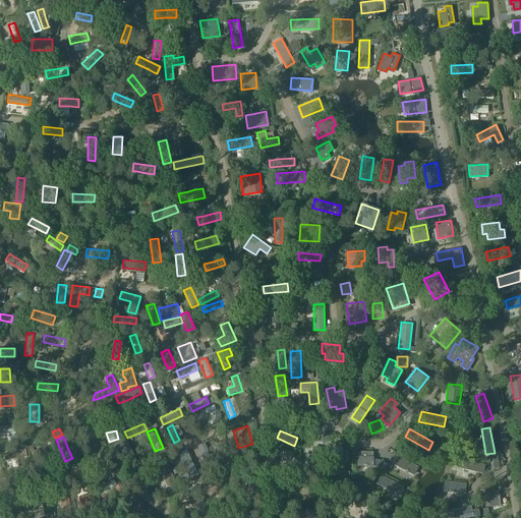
[(124,437),(104,449),(108,456),(128,444),(124,437)]
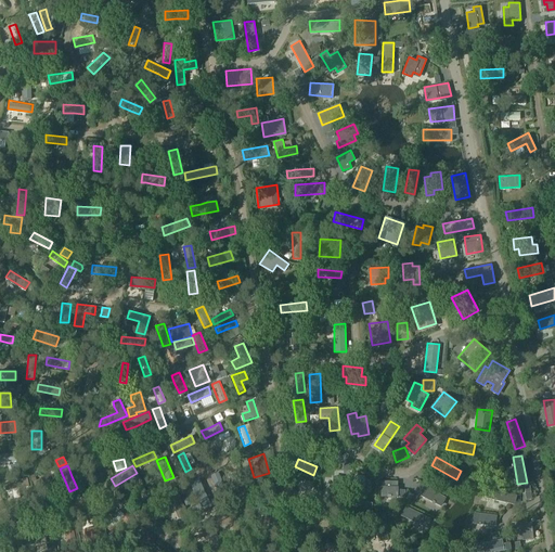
[(219,474),(213,477),(216,484),(220,495),(227,491),(219,474)]
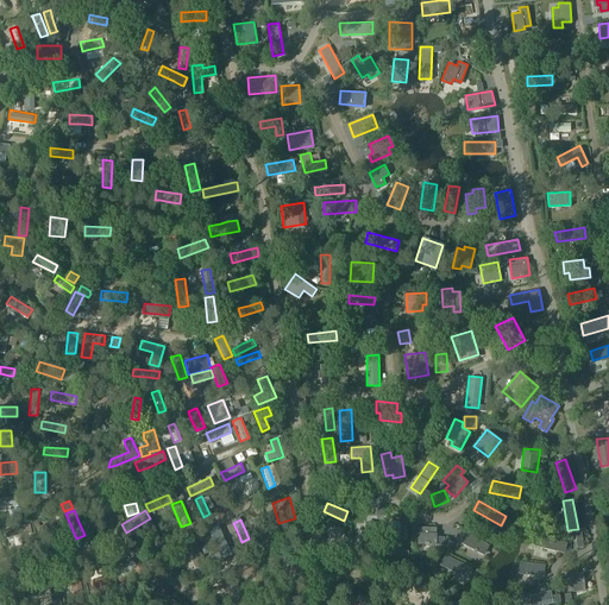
[(359,552),(365,553),(376,553),(377,522),(366,522),(365,534),(359,534),(359,552)]
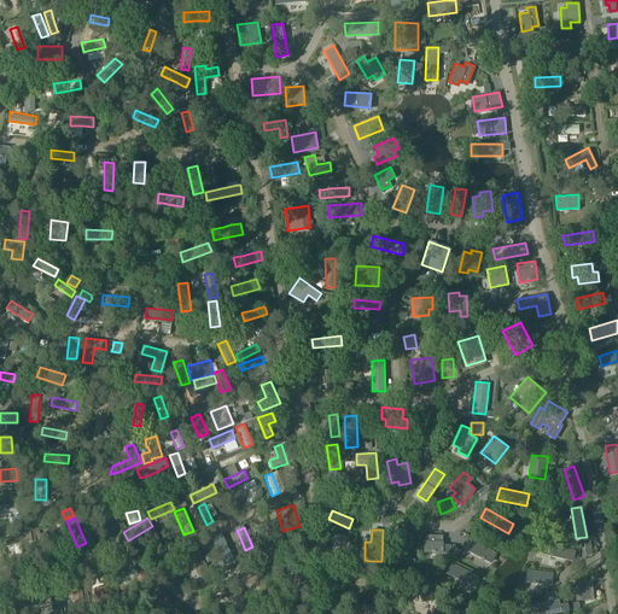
[(395,530),(394,561),(404,562),(406,530),(395,530)]
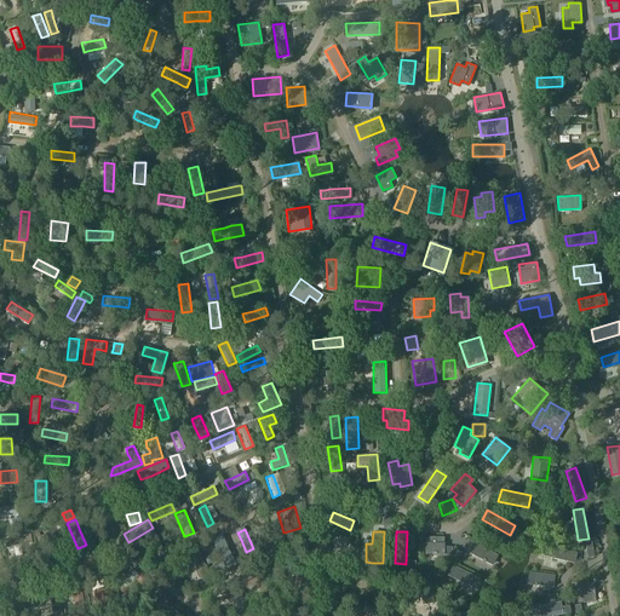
[(30,533),(4,539),(6,547),(33,541),(30,533)]
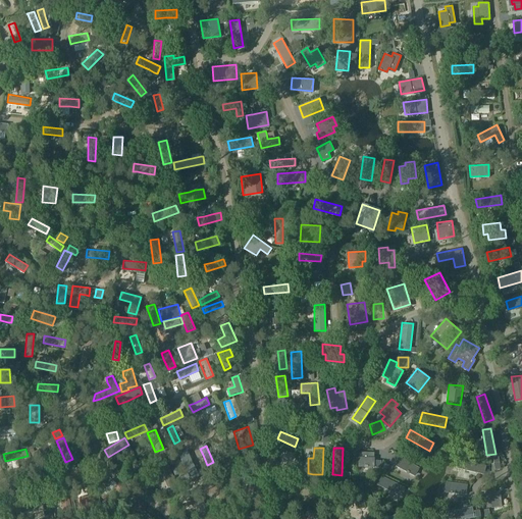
[(37,450),(31,452),(39,472),(45,469),(40,458),(37,450)]
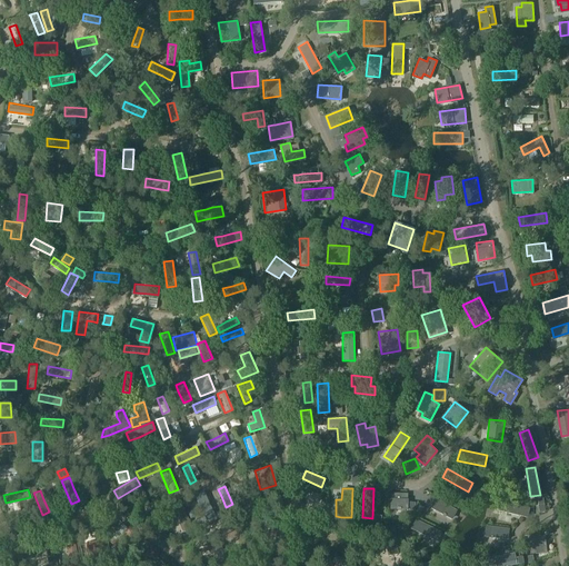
[(391,492),(390,509),(407,509),(408,492),(391,492)]
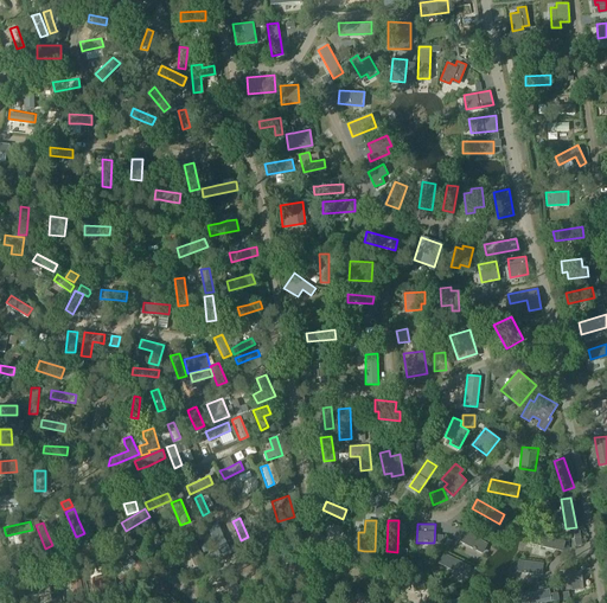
[(460,528),(454,538),(483,552),(487,543),(460,528)]
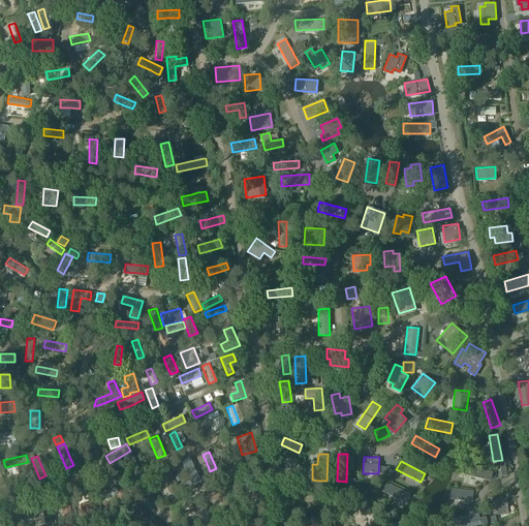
[(222,465),(222,472),(252,473),(252,465),(222,465)]
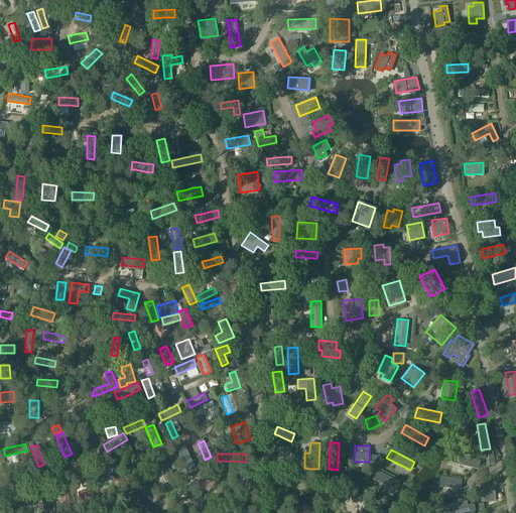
[(455,454),(453,462),(478,468),(480,460),(455,454)]
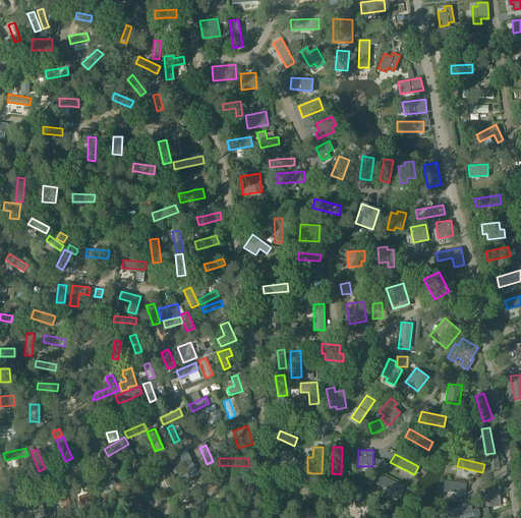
[(175,480),(166,460),(147,468),(151,477),(162,472),(167,484),(175,480)]
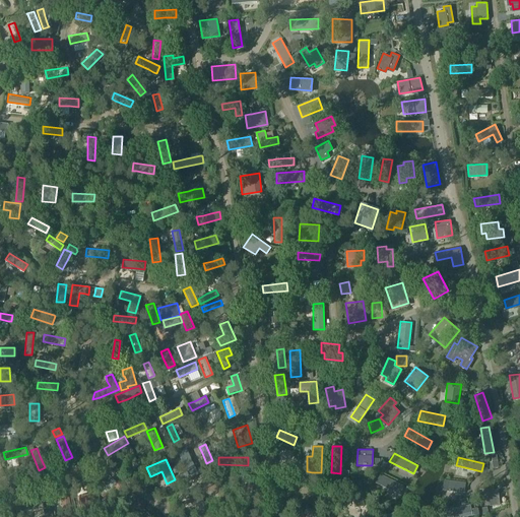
[(184,464),(177,467),(180,473),(196,466),(193,460),(184,464)]
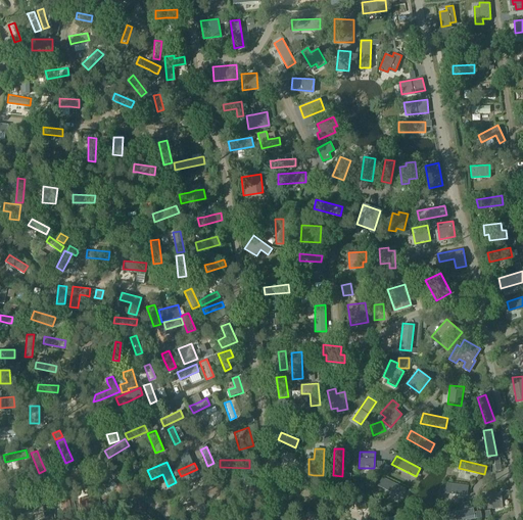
[(381,476),(377,485),(402,497),(407,488),(381,476)]
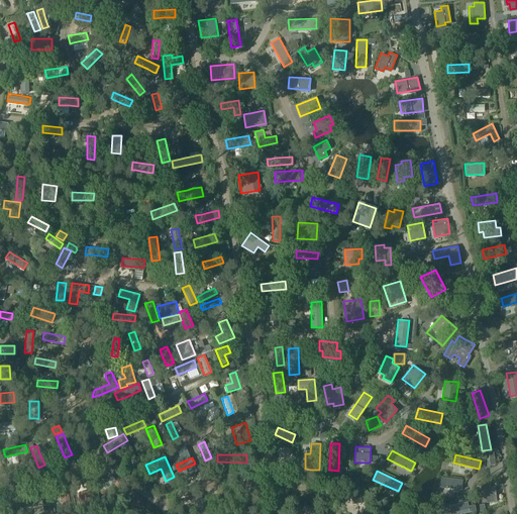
[(103,493),(101,495),(107,500),(122,482),(116,477),(103,493)]
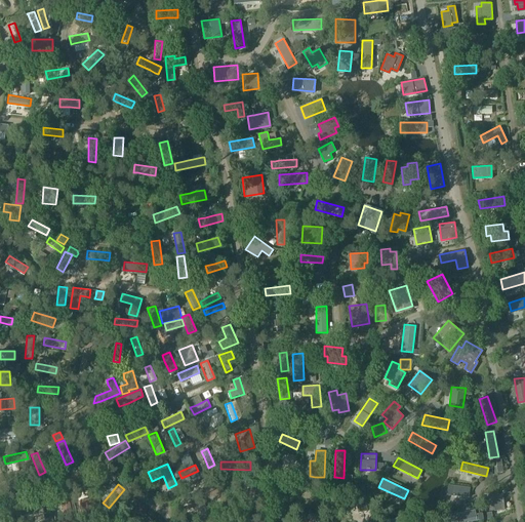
[(259,484),(239,492),(242,499),(263,491),(259,484)]
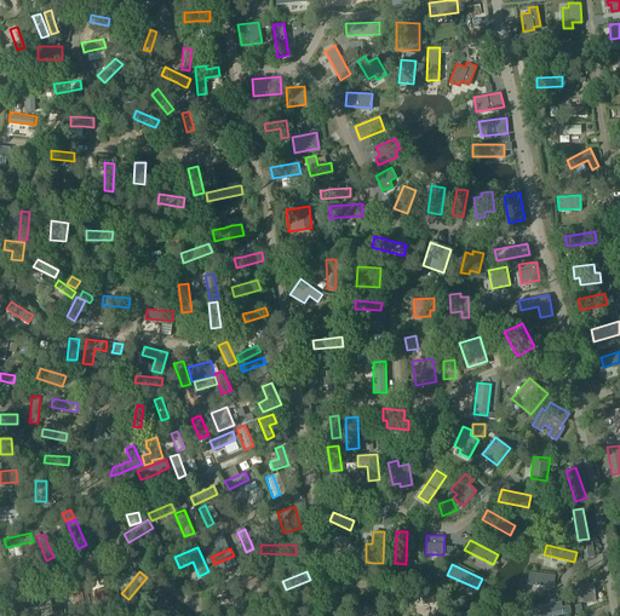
[(342,571),(342,580),(367,581),(368,573),(342,571)]
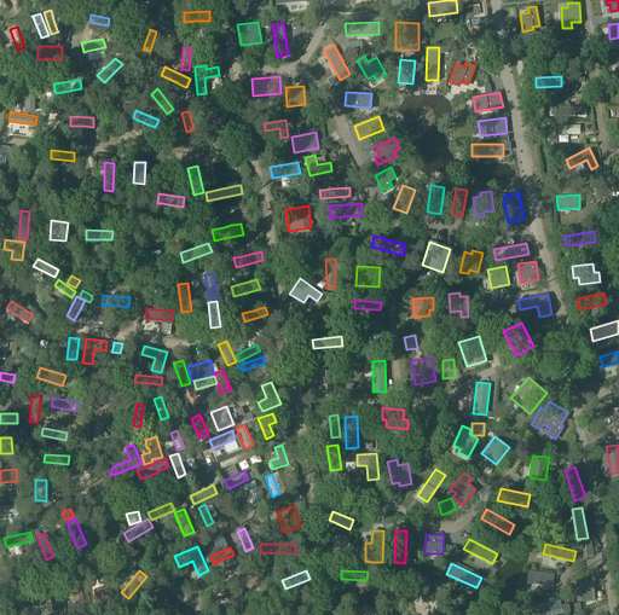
[(416,573),(422,603),(433,601),(427,570),(416,573)]
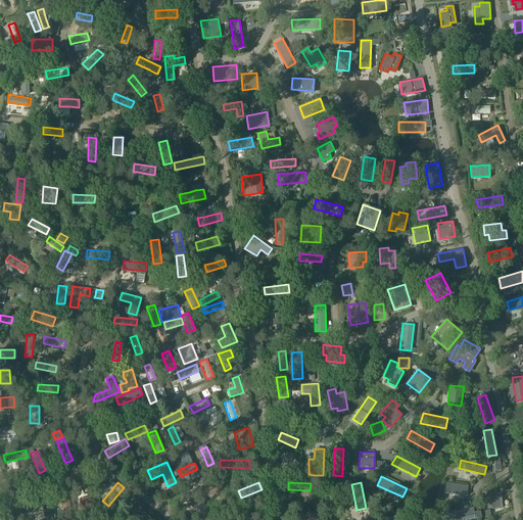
[(446,482),(445,491),(467,493),(468,484),(446,482)]
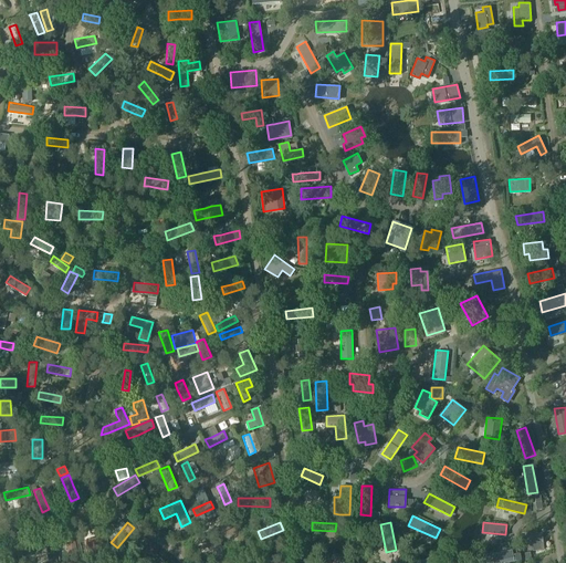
[(348,528),(348,535),(356,535),(366,537),(371,537),(371,529),(348,528)]
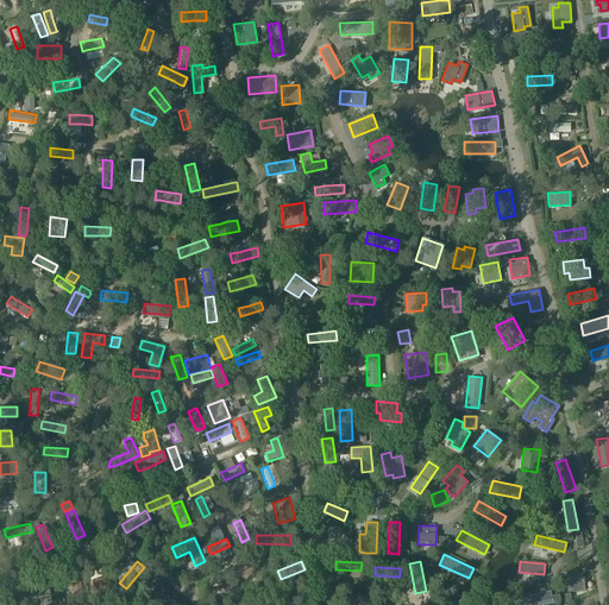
[(583,572),(565,574),(566,591),(584,590),(583,572)]
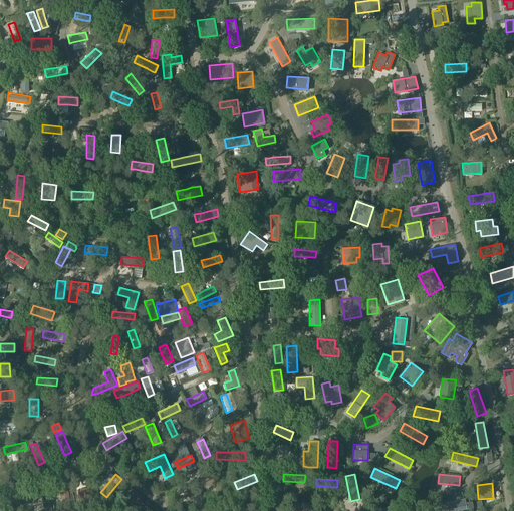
[(85,510),(96,509),(92,486),(76,489),(79,510),(85,510)]
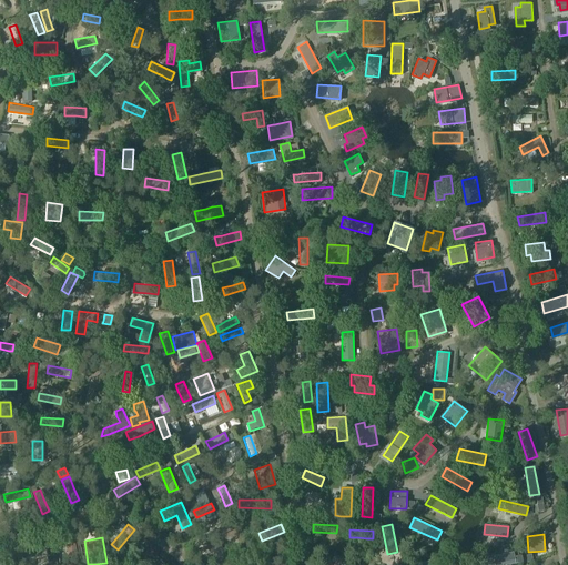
[(47,540),(24,545),(27,553),(33,551),(46,547),(49,547),(47,540)]
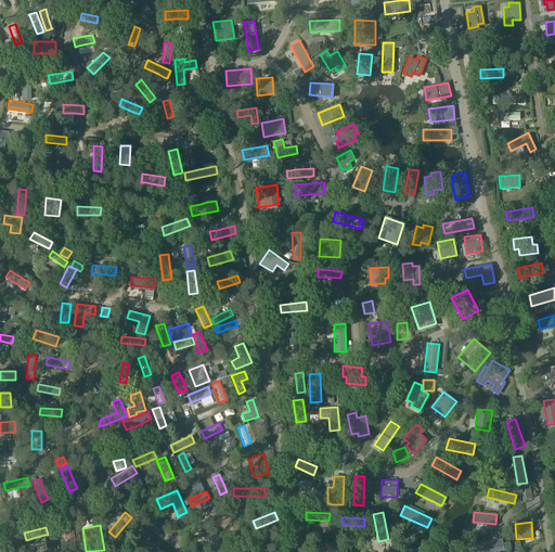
[(217,551),(216,528),(207,529),(209,551),(217,551)]
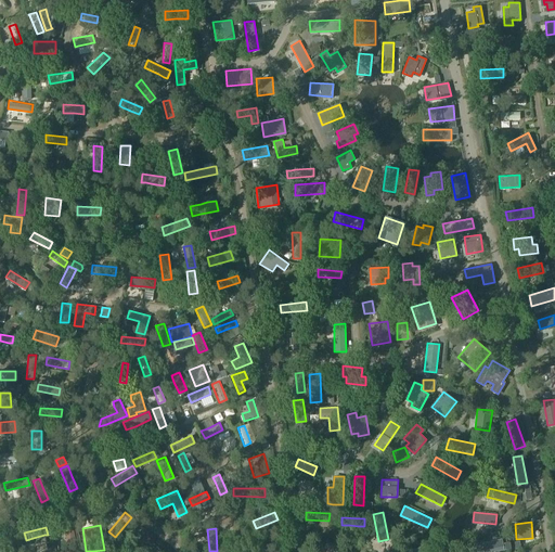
[(77,551),(73,529),(65,531),(66,538),(68,551),(77,551)]
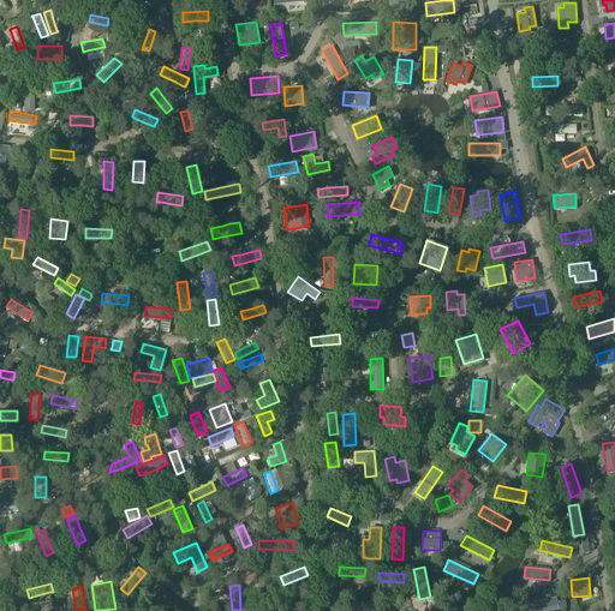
[(149,605),(144,609),(145,610),(154,610),(168,598),(162,591),(157,597),(149,605)]
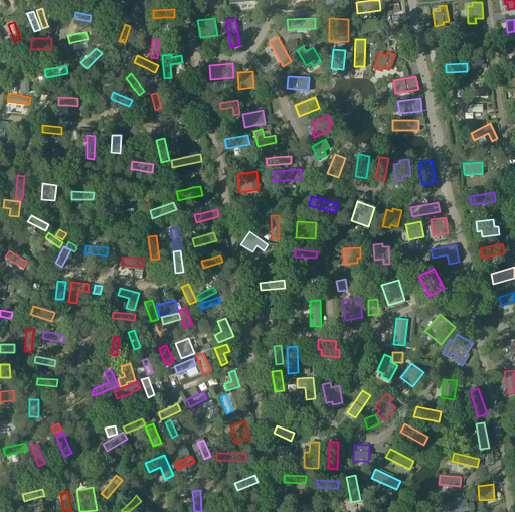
[(270,511),(263,498),(241,508),(242,511),(251,511),(256,510),(258,511),(270,511)]
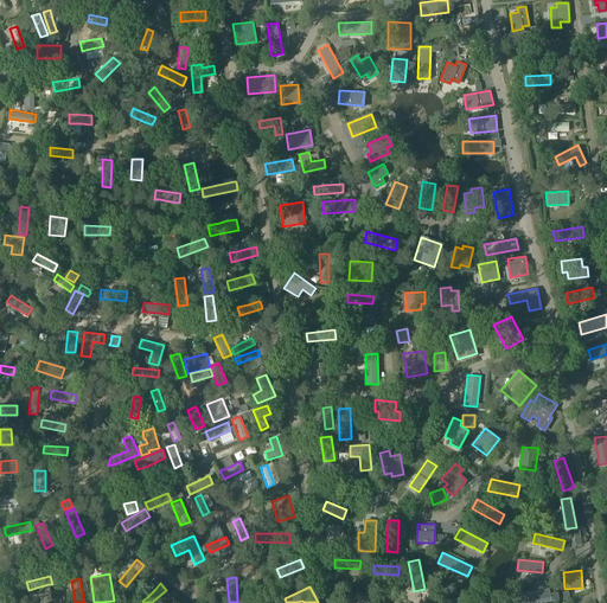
[(549,588),(519,592),(521,602),(530,602),(550,600),(549,588)]
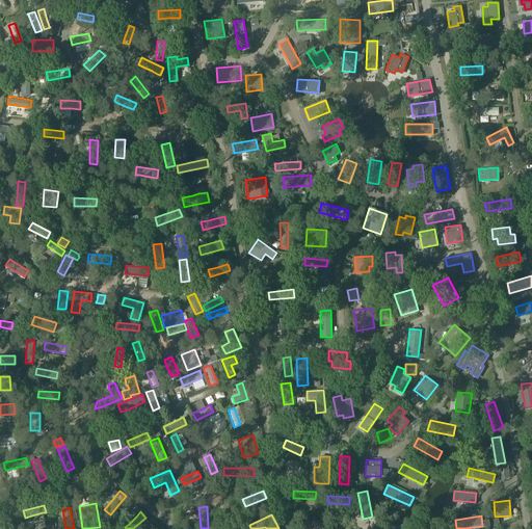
[(413,517),(391,528),(410,528),(418,526),(413,517)]
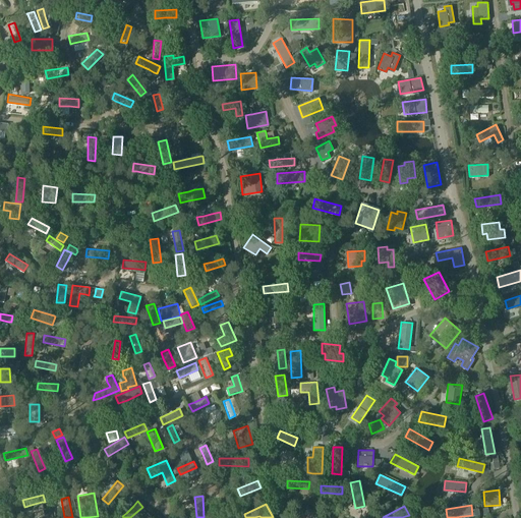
[(306,507),(304,513),(321,517),(322,512),(306,507)]
